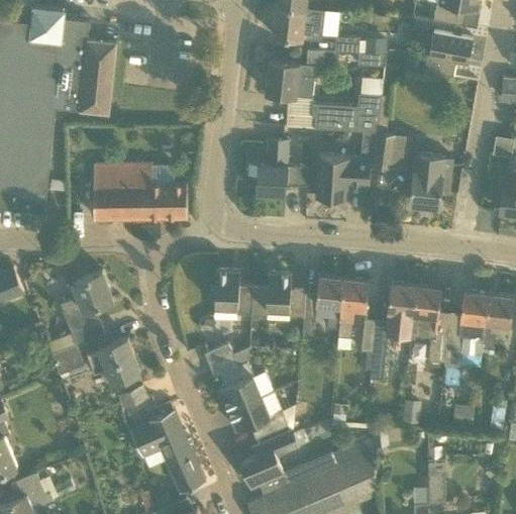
[(276,0),(276,6),(305,9),(306,0),(276,0)]
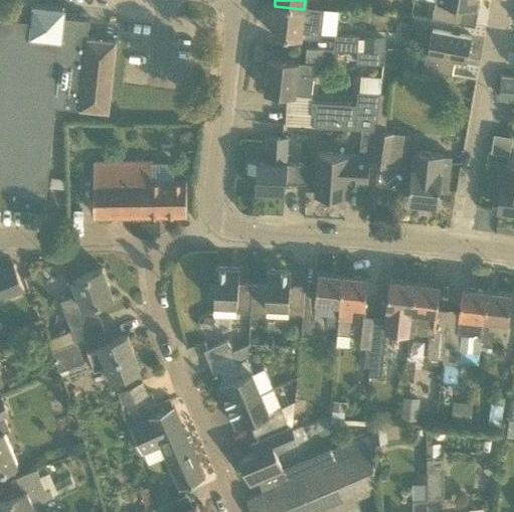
[(476,12),(478,0),(437,0),(437,3),(435,3),(432,21),(461,26),(464,9),(476,12)]
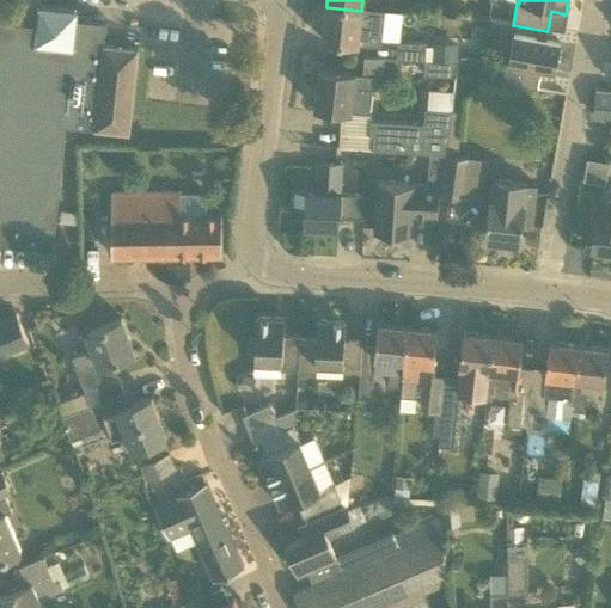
[(380,49),(383,35),(359,32),(361,11),(327,7),(322,43),(380,49)]
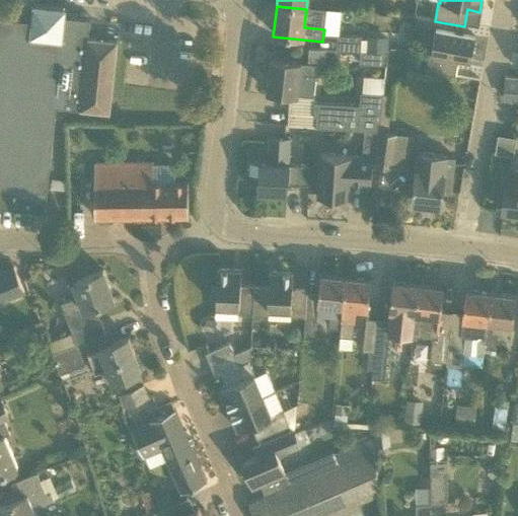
[(87,40),(89,22),(89,21),(65,19),(66,11),(32,7),(30,24),(0,20),(0,12),(0,209),(45,214),(47,198),(56,109),(109,115),(117,43),(87,40)]
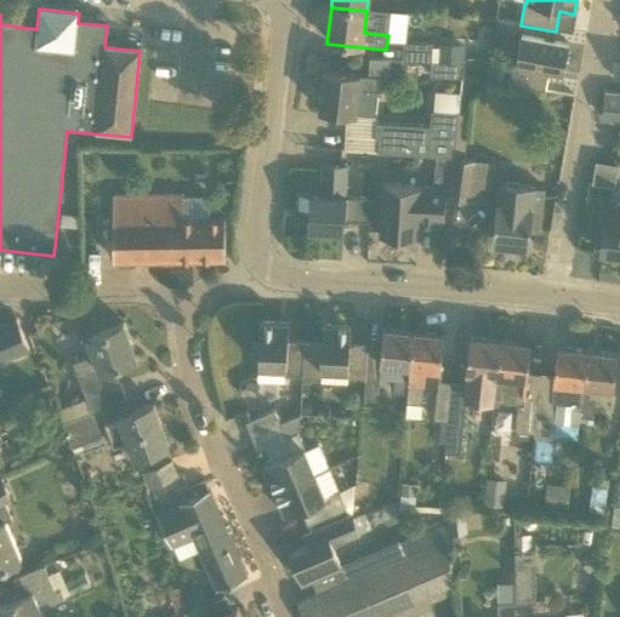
[(562,75),(568,47),(521,39),(516,66),(513,64),(510,86),(544,93),(547,73),(562,75)]
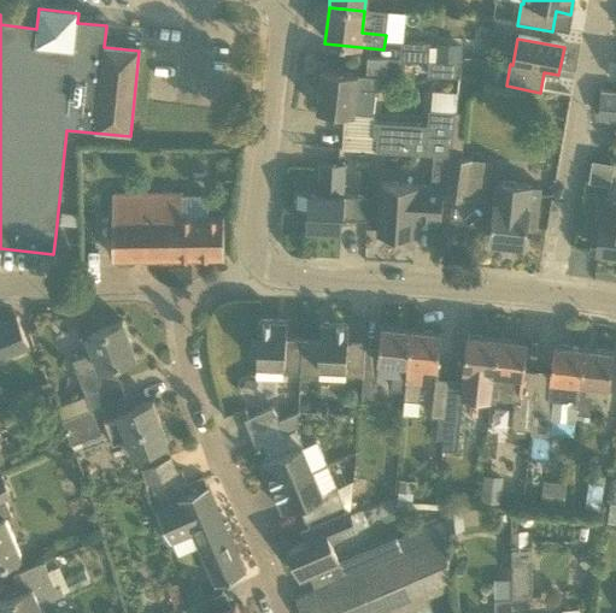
[(428,65),(429,47),(400,45),(399,64),(428,65)]
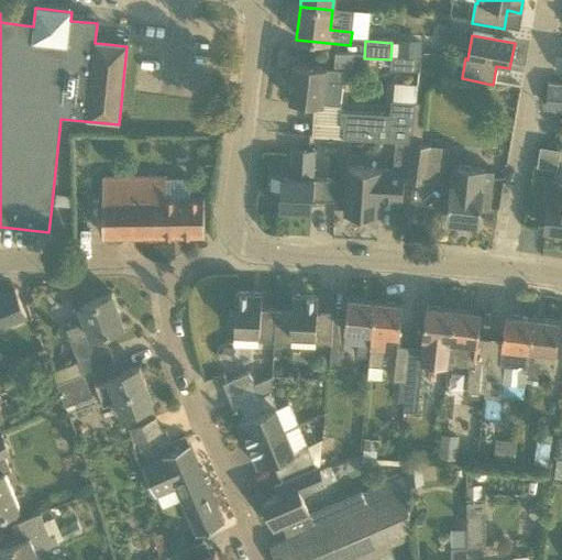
[(333,55),(331,73),(351,75),(353,57),(333,55)]
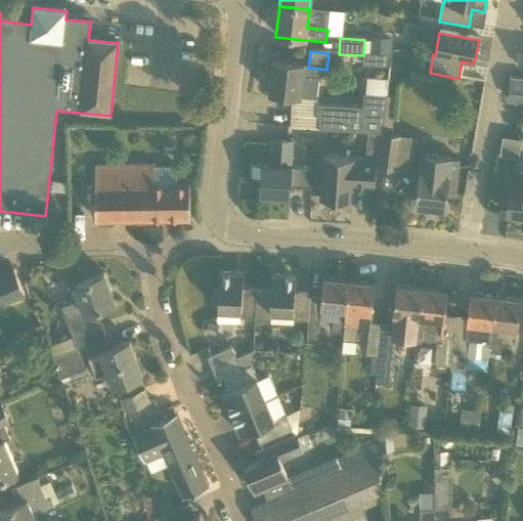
[(389,69),(390,57),(363,55),(362,68),(389,69)]
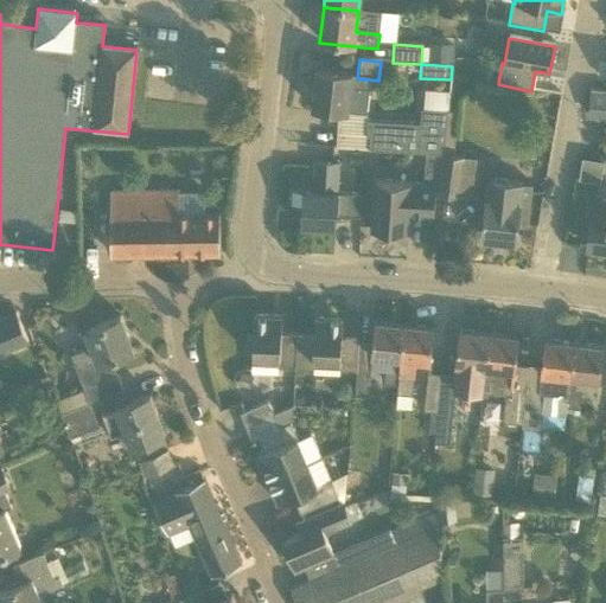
[(312,109),(338,114),(365,115),(369,94),(370,79),(316,72),(312,109)]
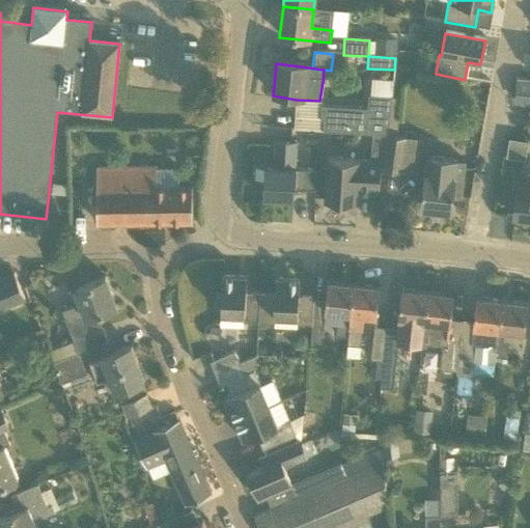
[(529,81),(518,80),(515,80),(513,102),(529,104),(529,81)]
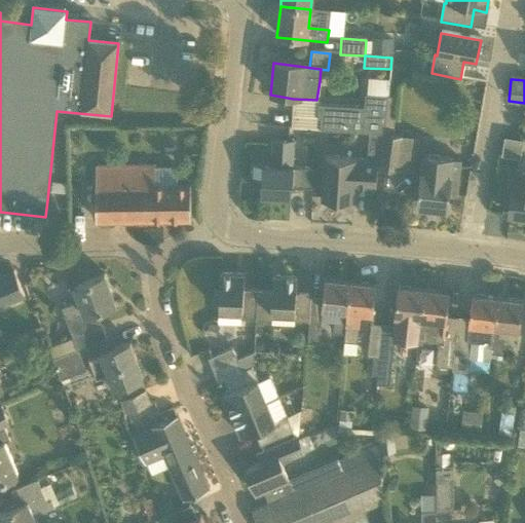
[(321,132),(369,136),(382,137),(387,98),(365,97),(365,109),(319,107),(317,119),(322,119),(321,132)]
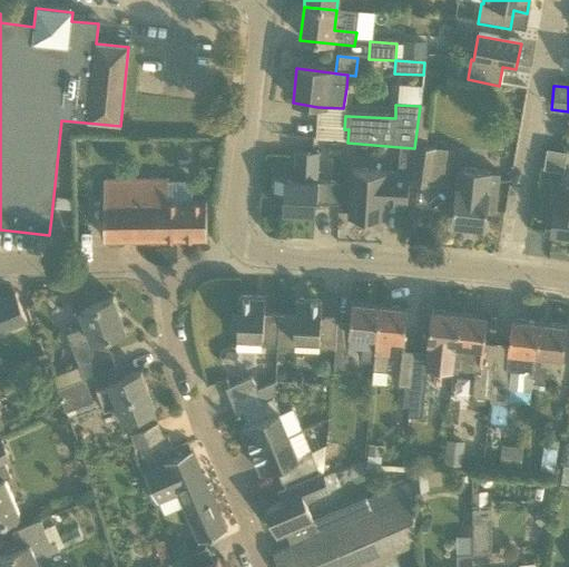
[(434,150),(414,148),(412,175),(411,186),(430,188),(434,150)]
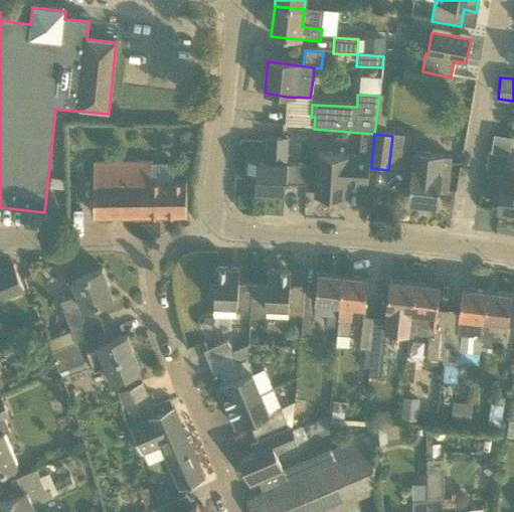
[(286,162),(286,141),(267,140),(266,165),(257,164),(254,193),(284,194),(285,185),(305,185),(306,167),(282,166),(282,162),(286,162)]
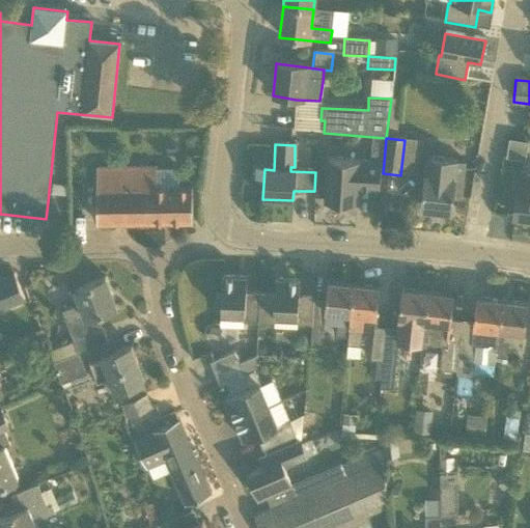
[(379,192),(381,171),(381,164),(359,163),(359,162),(328,160),(325,203),(344,204),(344,200),(356,201),(357,190),(379,192)]
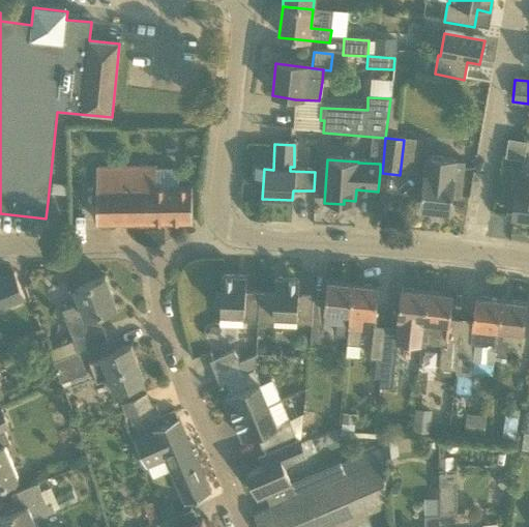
[(423,177),(420,209),(449,212),(451,199),(460,200),(463,163),(428,159),(425,178),(423,177)]
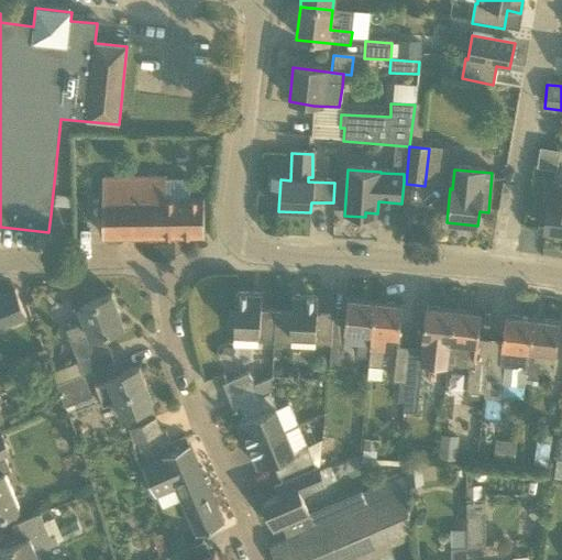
[(102,239),(204,238),(202,200),(166,200),(165,177),(100,178),(102,239)]
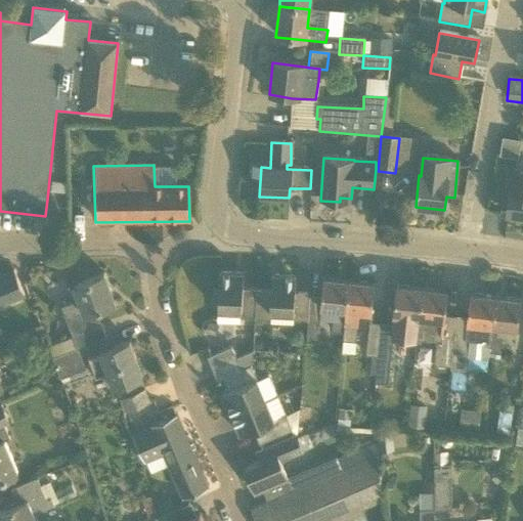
[(155,169),(155,184),(171,183),(171,169),(155,169)]
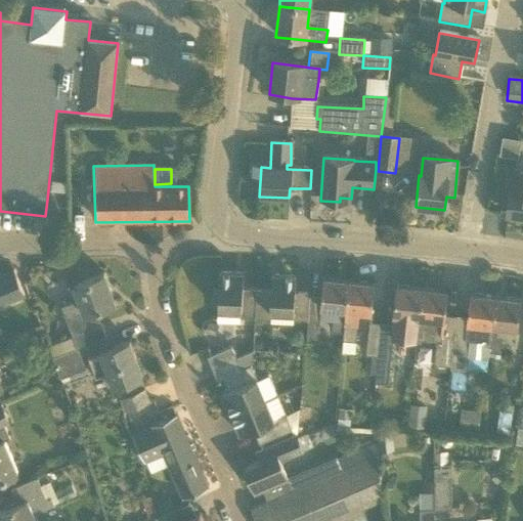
[(522,170),(512,170),(510,189),(509,189),(506,216),(522,218),(522,170)]
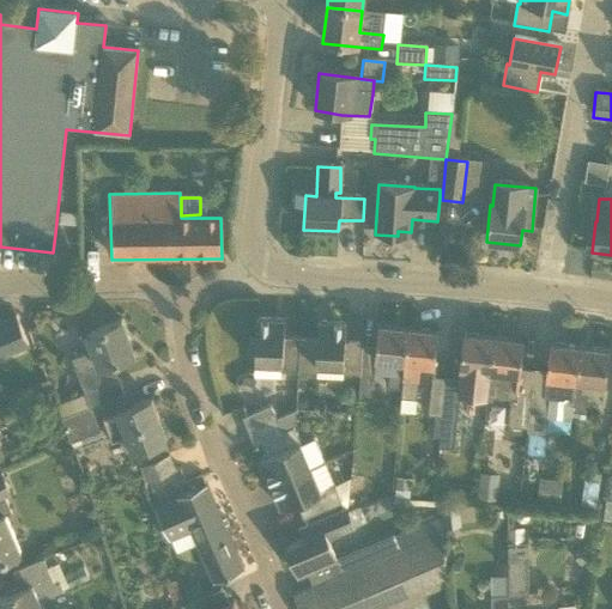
[(0,363),(29,349),(16,318),(0,324),(0,403),(4,401),(0,393),(0,363)]
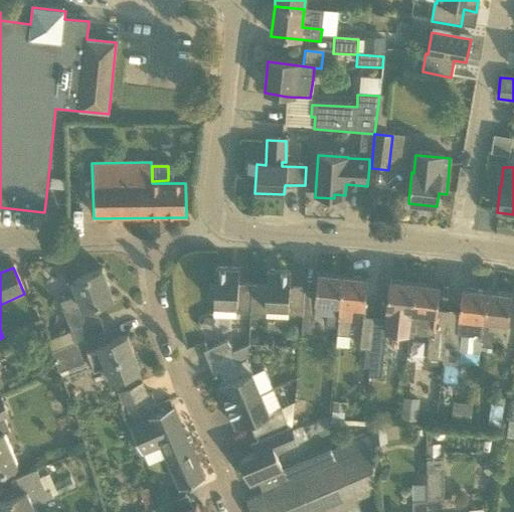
[(250,314),(251,286),(237,285),(238,272),(215,270),(214,289),(210,289),(210,304),(213,304),(213,306),(235,307),(235,314),(250,314)]
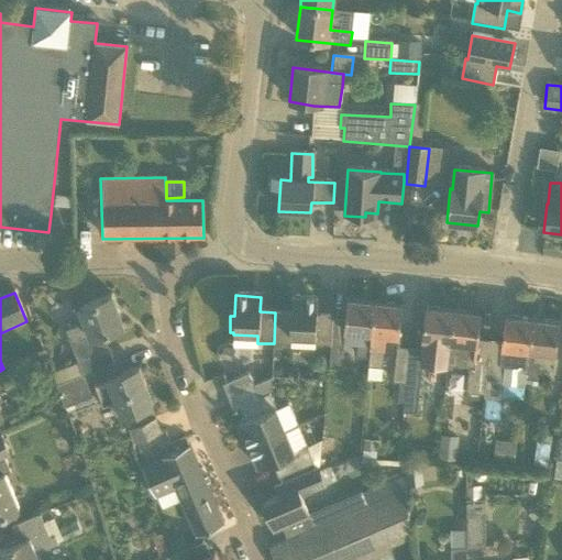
[(72,346),(79,365),(83,376),(114,365),(102,335),(123,328),(111,296),(79,308),(85,324),(65,331),(72,346)]
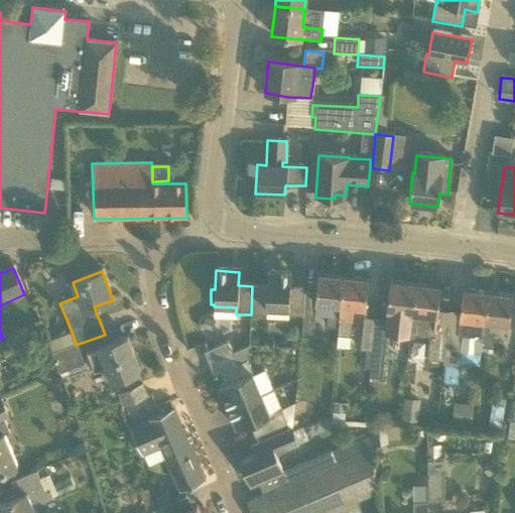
[(289,289),(290,274),(267,273),(266,287),(252,286),(251,314),(266,315),(266,309),(288,310),(288,316),(302,317),(304,290),(289,289)]
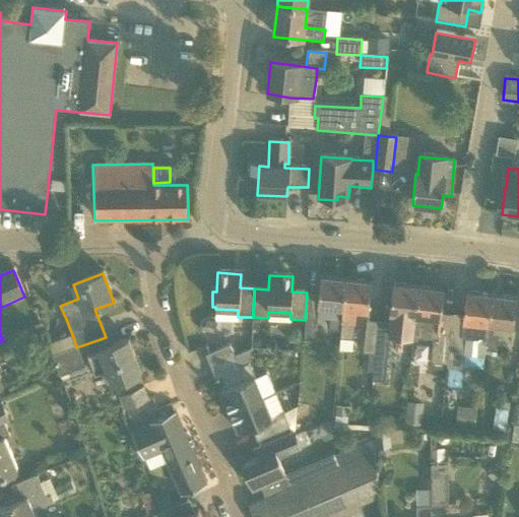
[(317,307),(337,308),(342,309),(345,280),(320,277),(317,307)]
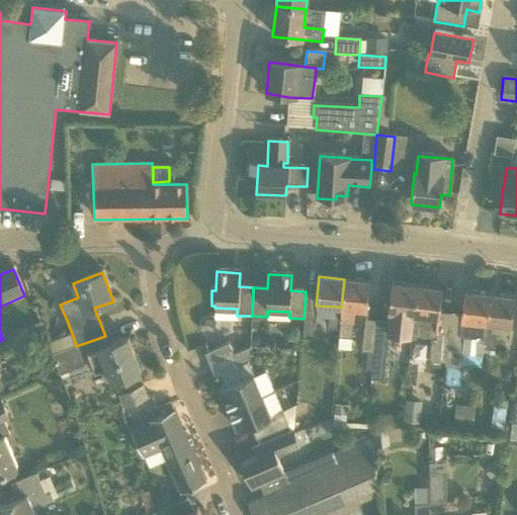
[(367,311),(369,281),(344,279),(341,308),(340,320),(339,331),(339,338),(350,339),(353,310),(367,311)]
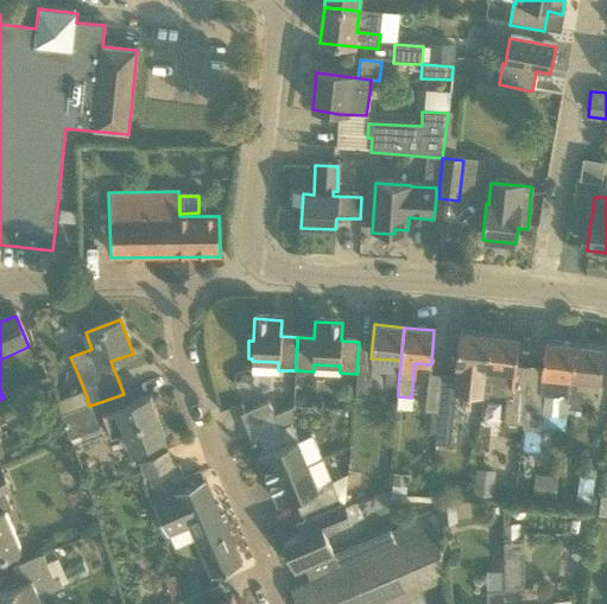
[(482,394),(488,336),(460,334),(455,367),(457,367),(456,381),(443,380),(437,438),(436,446),(449,449),(456,393),(482,396),(482,394)]
